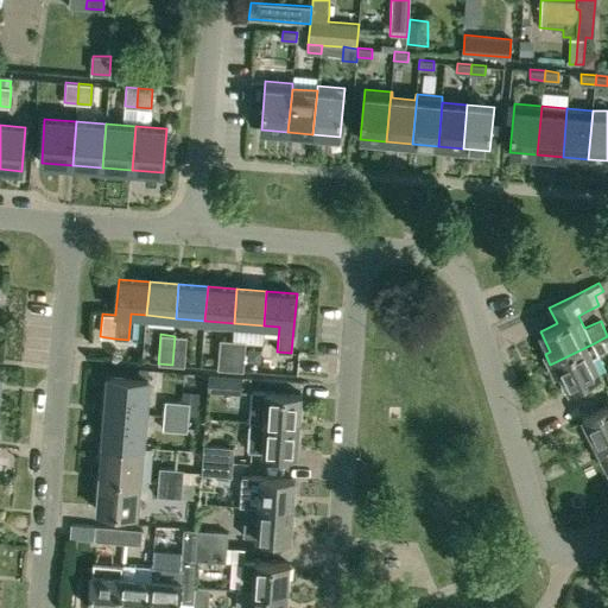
[(187,337),(175,336),(172,365),(183,366),(187,337)]
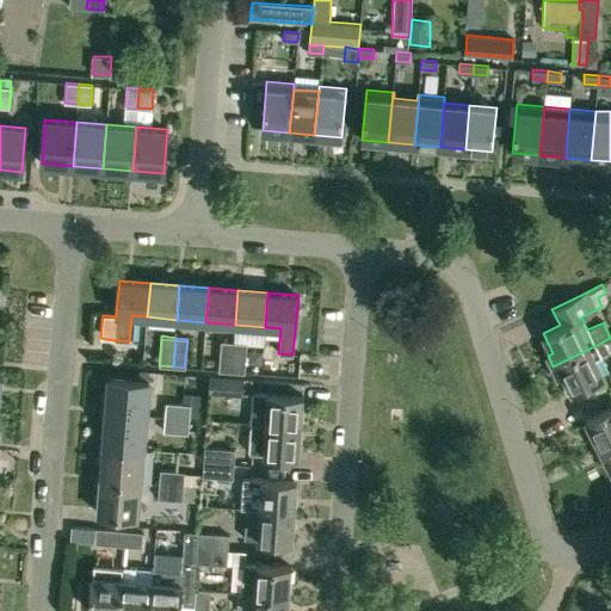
[(234,343),(221,341),(218,370),(232,371),(234,343)]
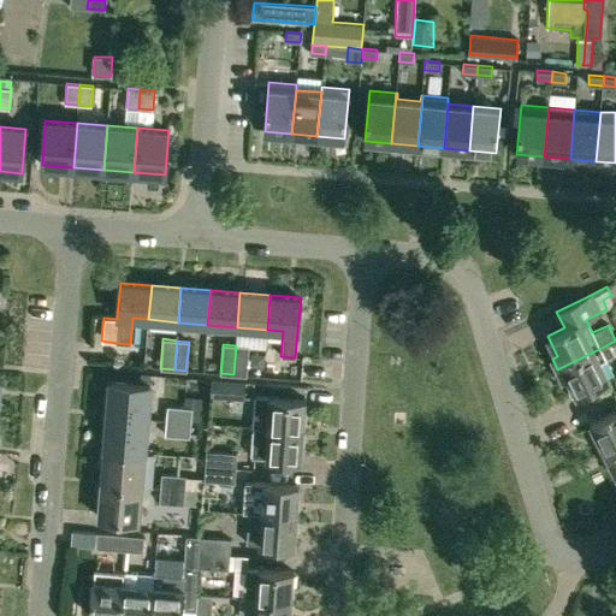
[(249,347),(236,345),(234,374),(246,375),(249,347)]
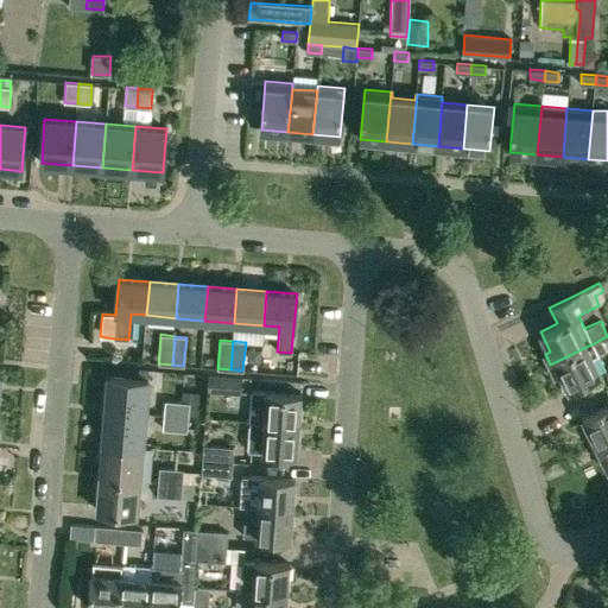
[(600,355),(594,343),(550,365),(556,375),(561,373),(570,391),(601,375),(591,359),(600,355)]
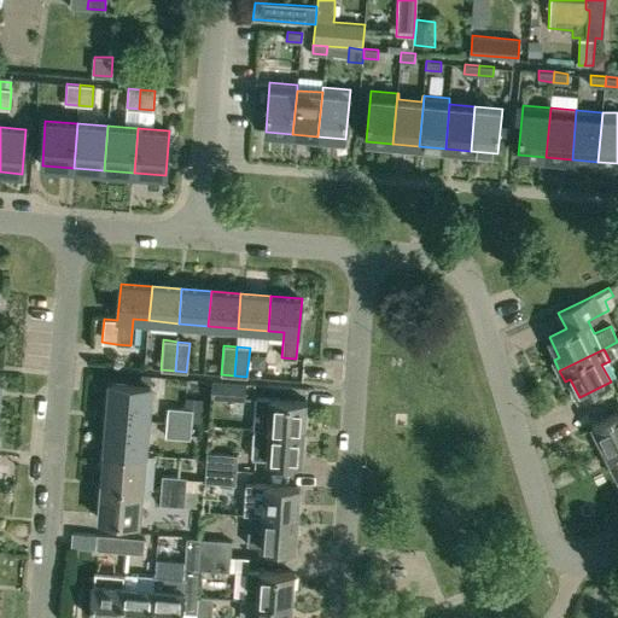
[(267,363),(264,378),(287,380),(289,366),(267,363)]
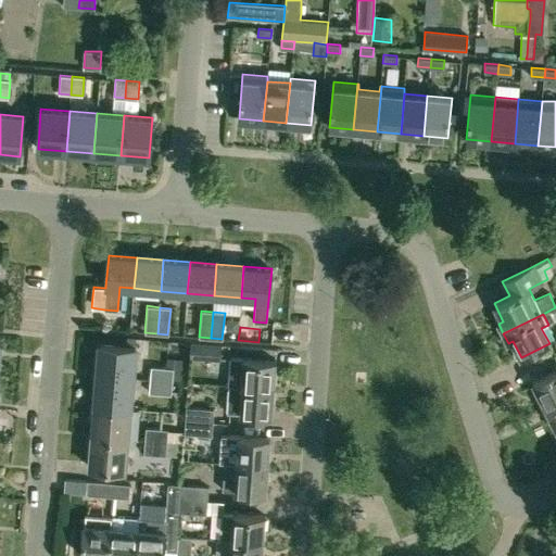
[(100,343),(97,375),(133,378),(136,346),(100,343)]
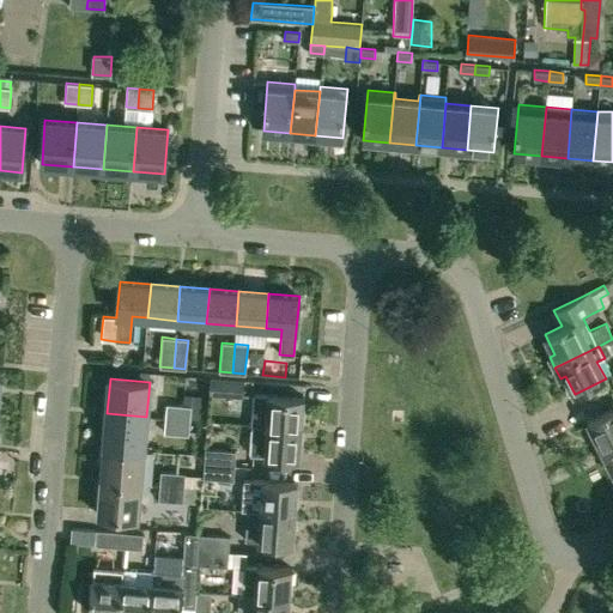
[(246,382),(210,378),(208,393),(244,396),(246,382)]
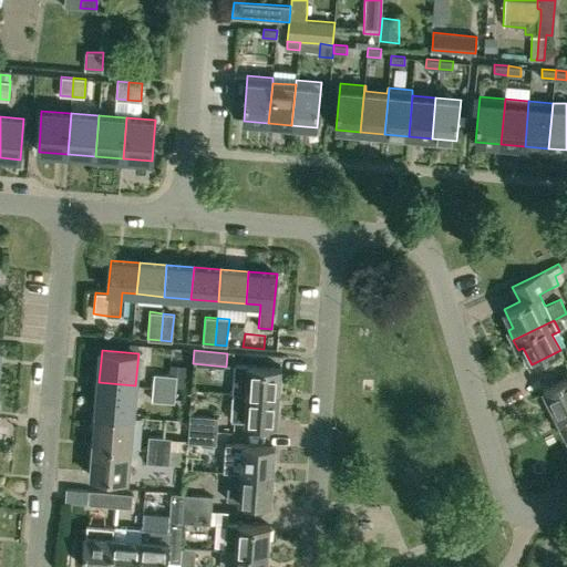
[(168,374),(154,373),(153,388),(175,390),(176,387),(185,388),(186,367),(168,364),(168,374)]
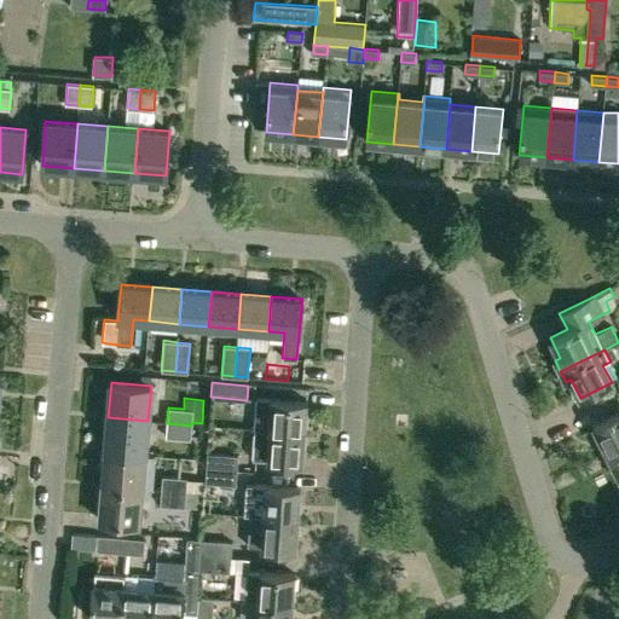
[(305,433),(307,401),(256,398),(254,429),(305,433)]
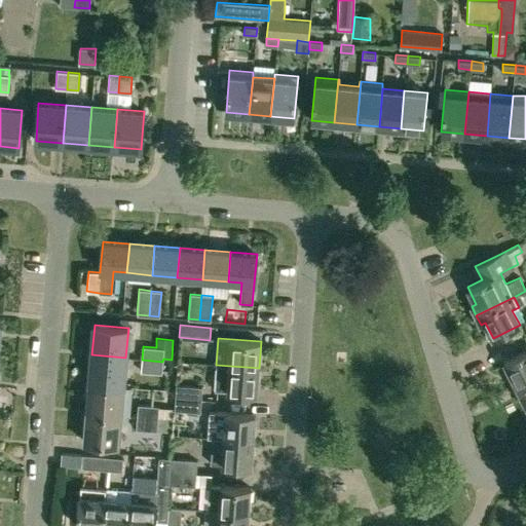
[(525,349),(504,361),(517,385),(525,380),(525,349)]
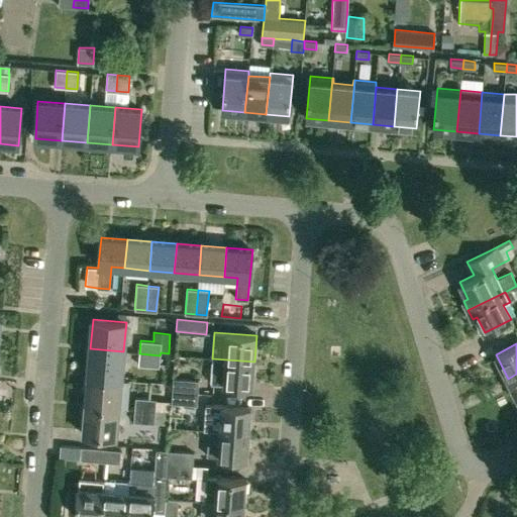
[(90,348),(88,377),(121,380),(123,351),(90,348)]
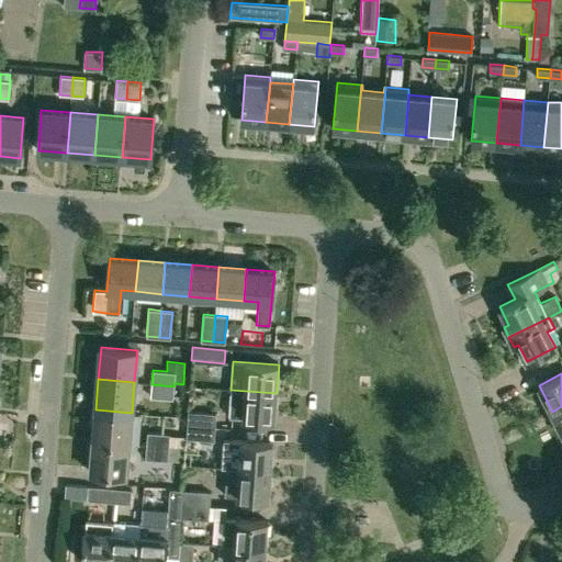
[(172,398),(173,386),(152,384),(149,396),(172,398)]
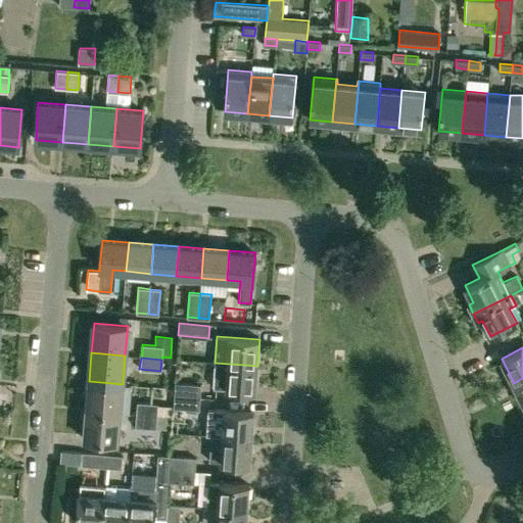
[(214,388),(226,389),(255,391),(257,366),(215,363),(214,388)]
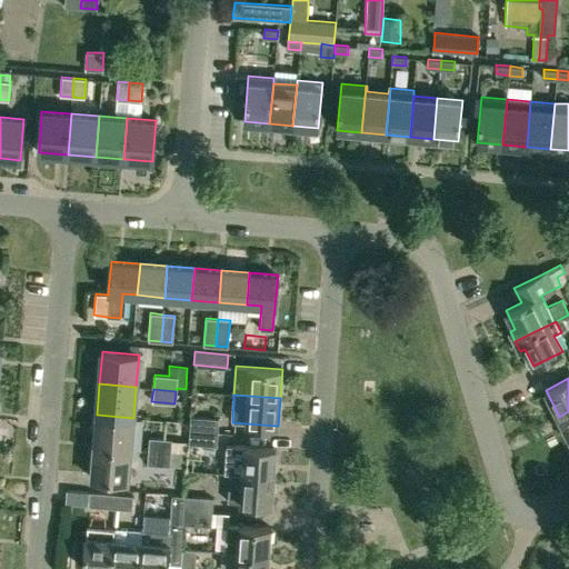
[(568,411),(559,417),(568,437),(568,411)]
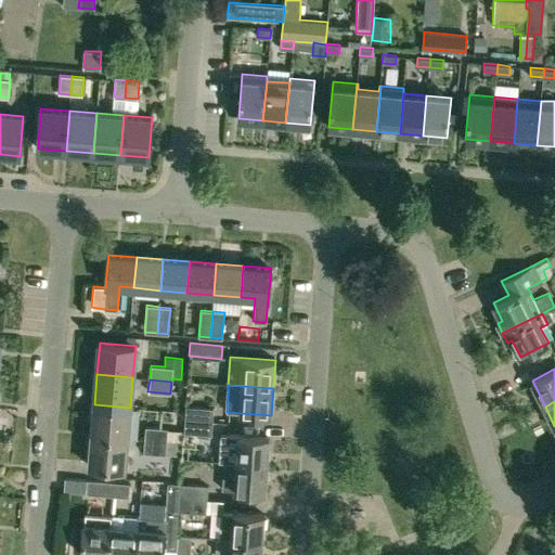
[(94,404),(91,435),(127,438),(130,408),(94,404)]
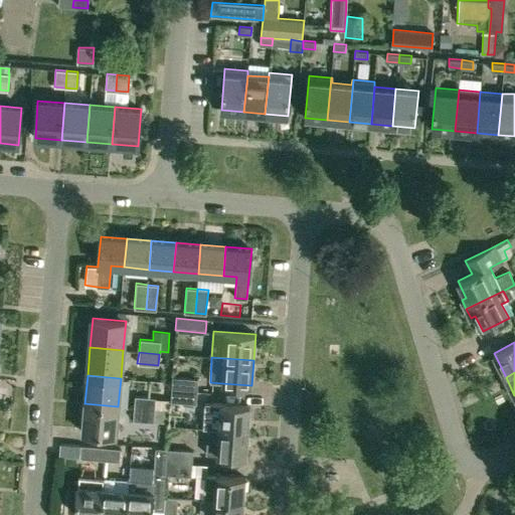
[(198,379),(172,377),(171,389),(197,391),(198,379)]
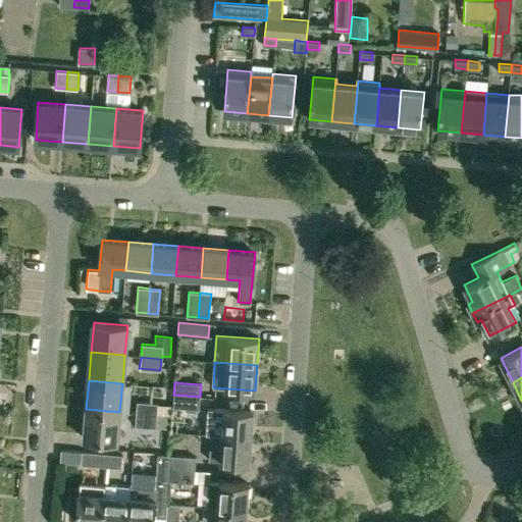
[(199,409),(200,397),(173,395),(172,408),(199,409)]
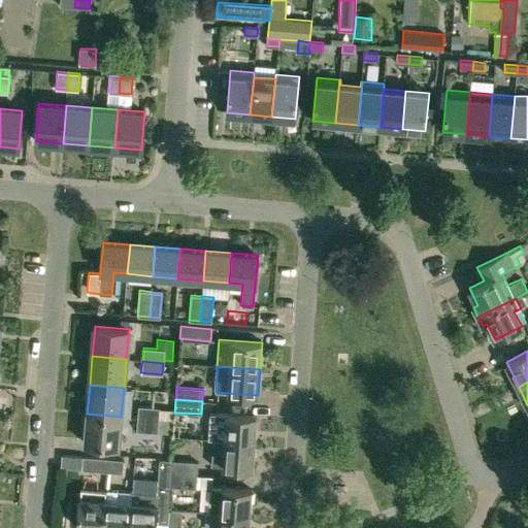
[(160,410),(160,408),(138,406),(137,418),(163,421),(164,411),(160,410)]
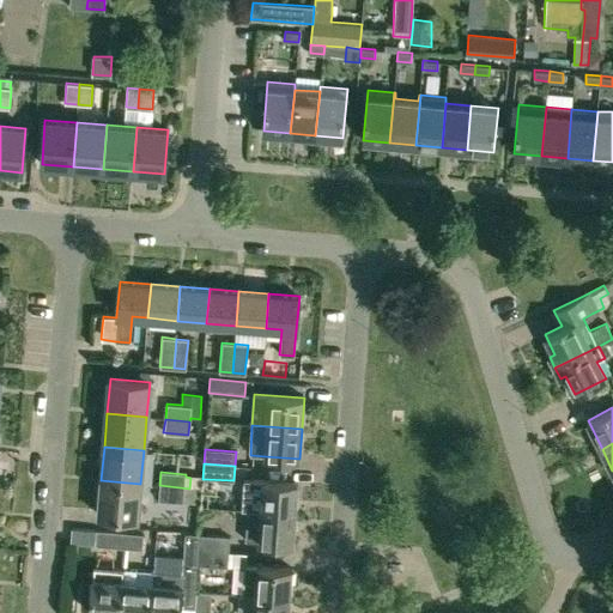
[(138,519),(140,484),(101,480),(98,515),(138,519)]
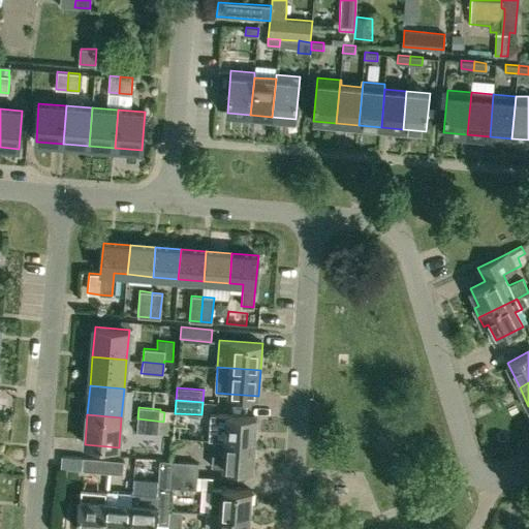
[(226,414),(225,440),(255,443),(257,417),(226,414)]
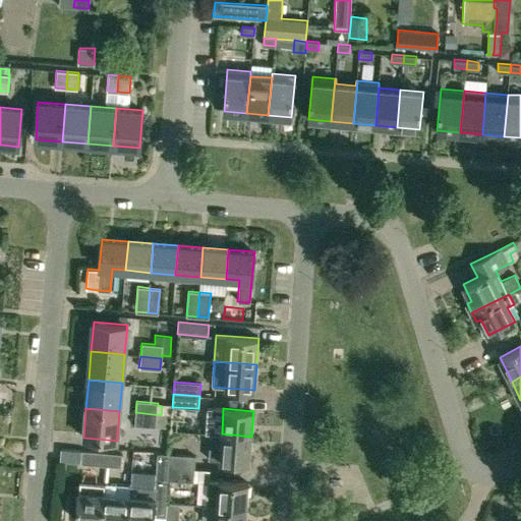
[(134,424),(155,426),(170,428),(171,416),(161,415),(135,412),(134,424)]
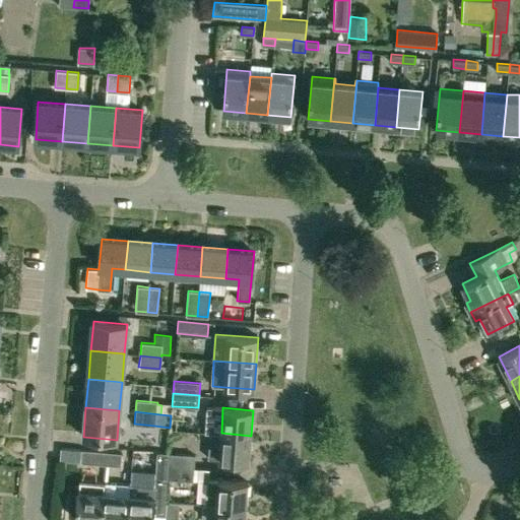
[(249,461),(251,436),(221,433),(210,432),(208,458),(219,458),(219,459),(249,461)]
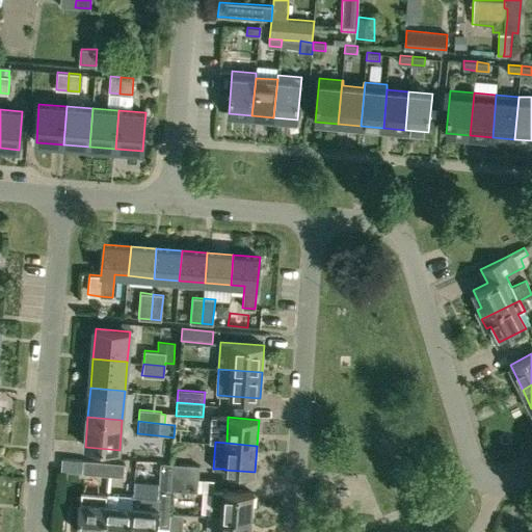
[(83,473),(107,475),(109,462),(84,460),(83,473)]
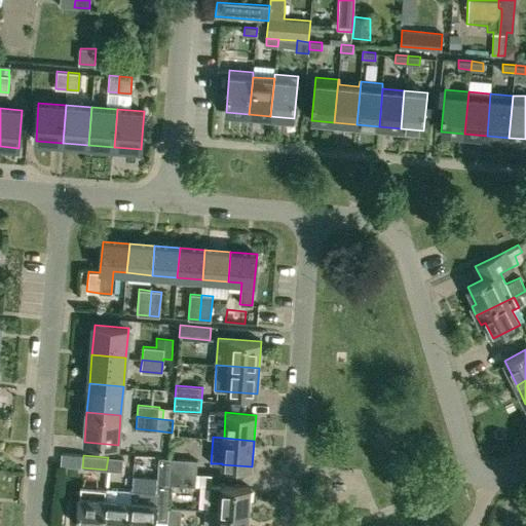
[(121,472),(123,459),(108,457),(106,470),(121,472)]
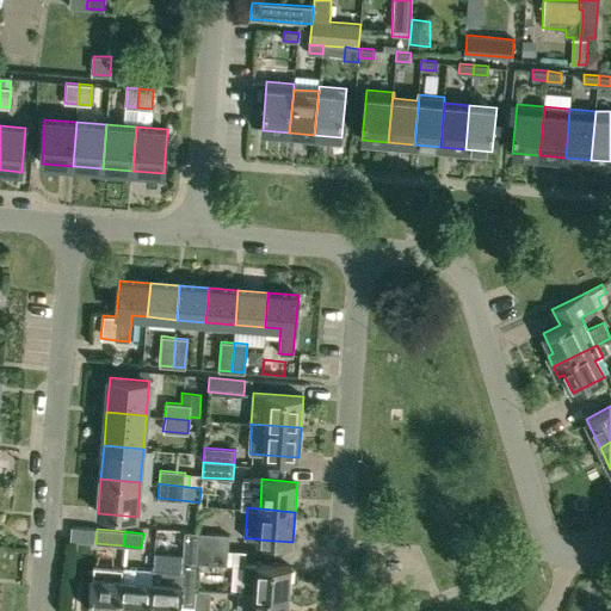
[(202,534),(185,532),(181,562),(198,563),(199,548),(202,534)]
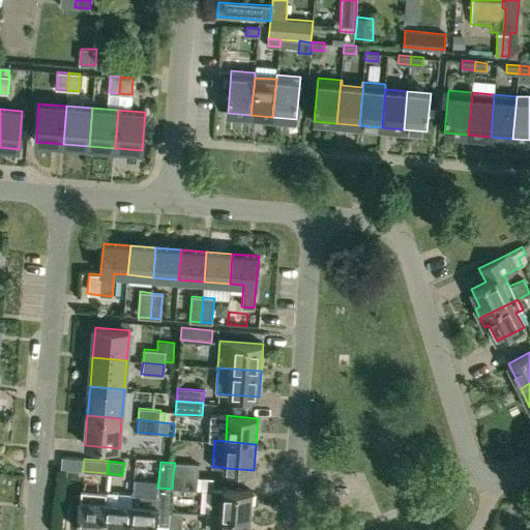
[(199,465),(175,463),(173,475),(198,476),(199,465)]
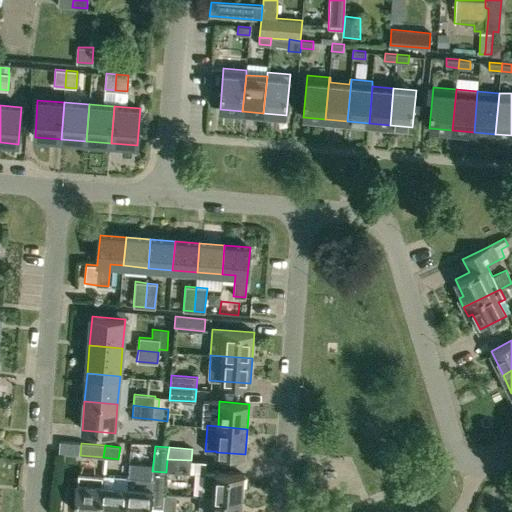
[(190,474),(191,460),(167,459),(166,472),(190,474)]
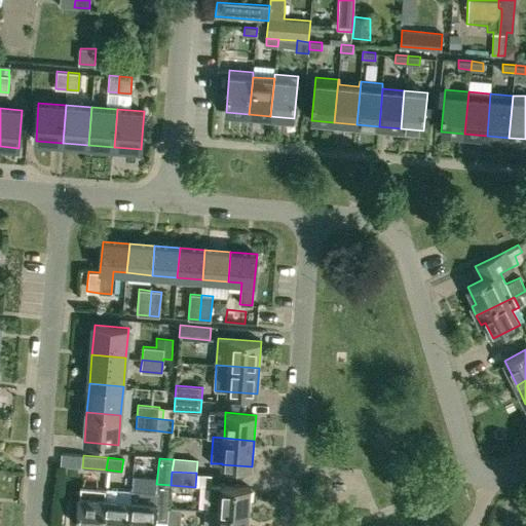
[(249,514),(251,487),(220,485),(220,487),(210,486),(208,511),(249,514)]
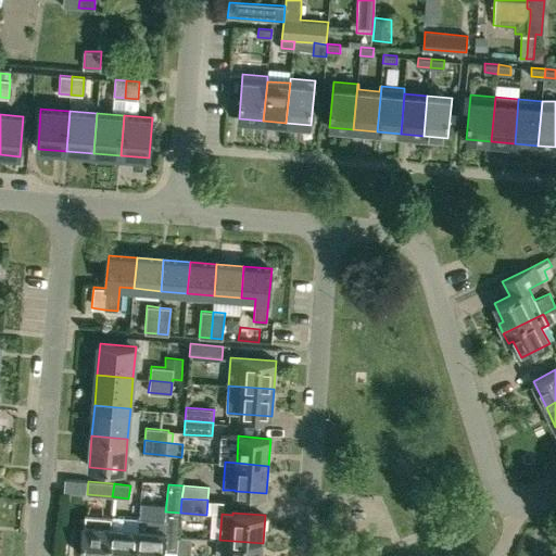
[(80,555),(106,555),(111,517),(85,515),(85,525),(84,525),(80,555)]
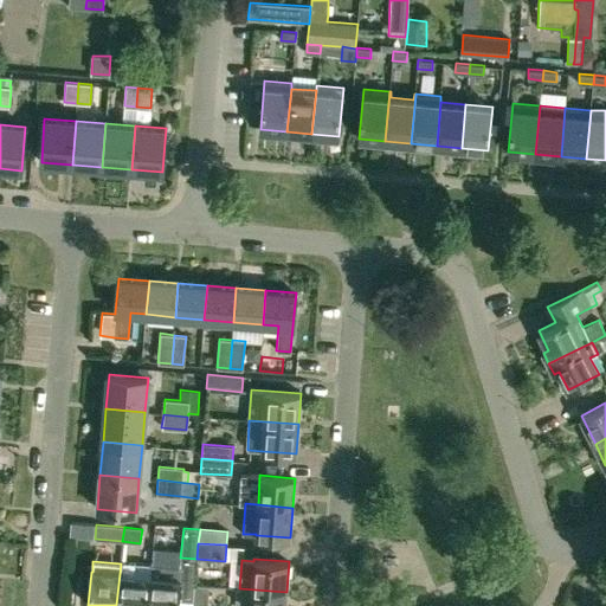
[(116,605),(146,605),(149,565),(121,563),(116,605)]
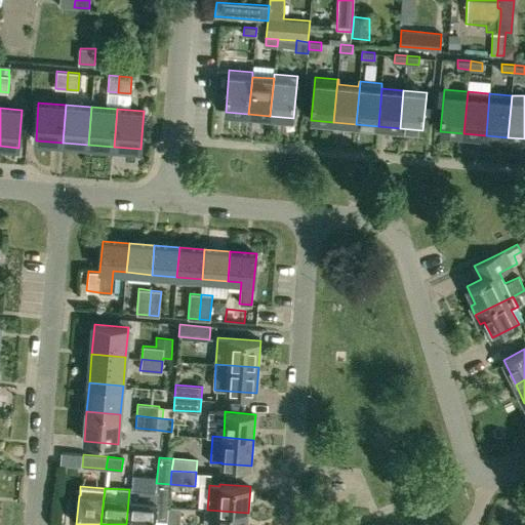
[(126,524),(154,524),(156,501),(157,492),(129,489),(126,524)]
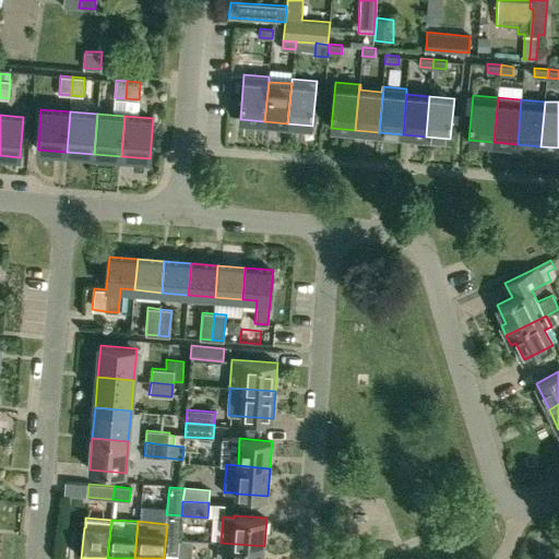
[(179,539),(177,558),(190,558),(192,540),(179,539)]
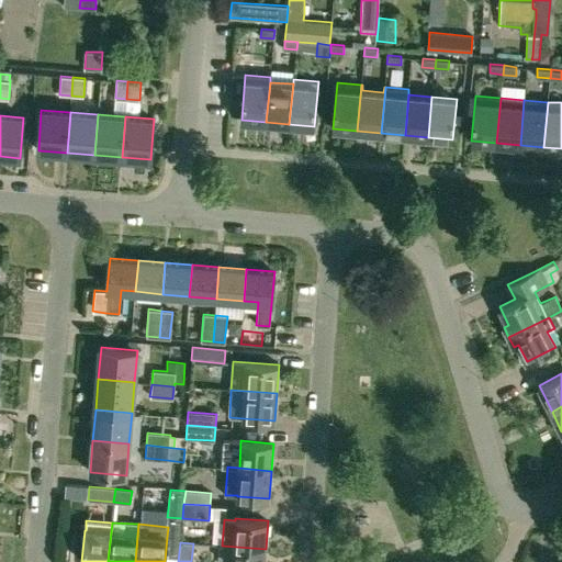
[(263,561),(266,549),(222,546),(218,544),(218,560),(233,560),(232,561),(263,561)]
